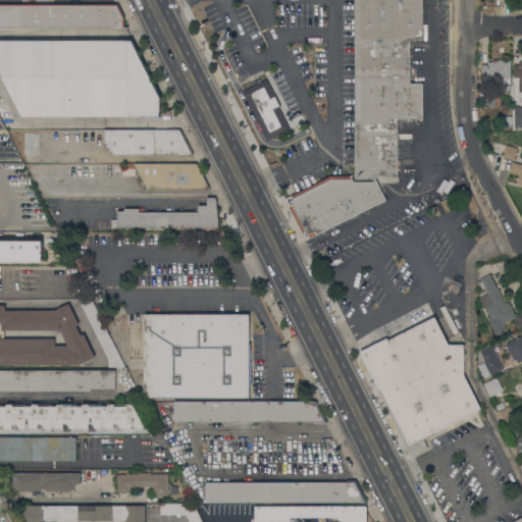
[(423,0),(423,39),(411,39),(411,83),(423,83),(423,118),(398,118),(398,177),(370,177),(370,178),(355,178),(355,0),(423,0)]
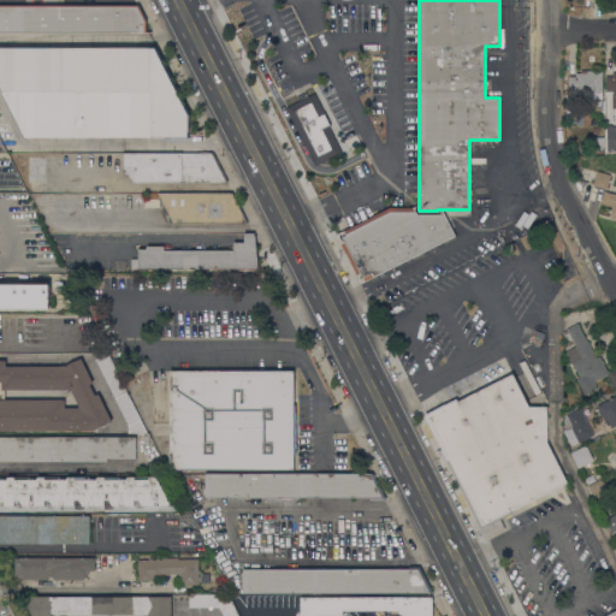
[(0,4),(138,4),(147,22),(147,33),(0,33),(0,4)]
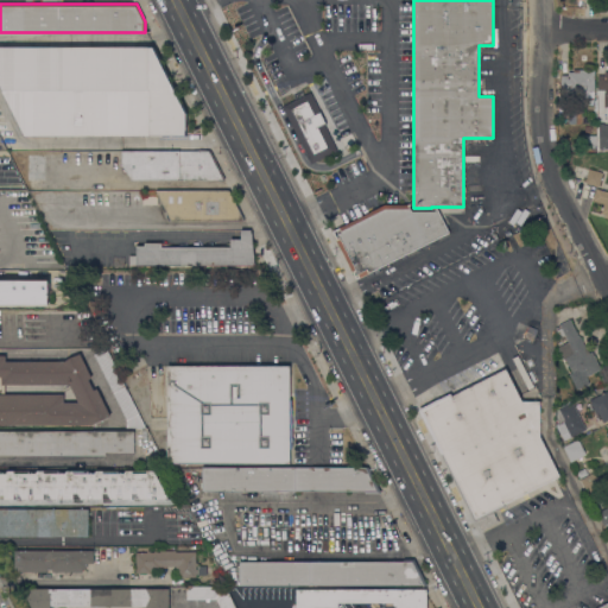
[(187,113),(187,135),(26,135),(0,83),(0,46),(154,46),(187,113)]
